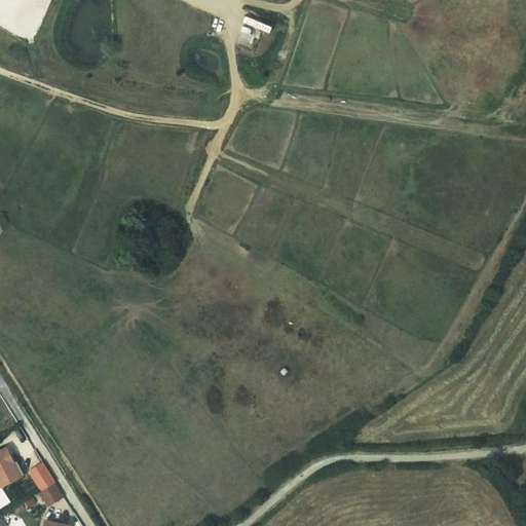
[(0,485),(1,487),(19,478),(11,463),(14,462),(6,447),(0,450),(0,485)]
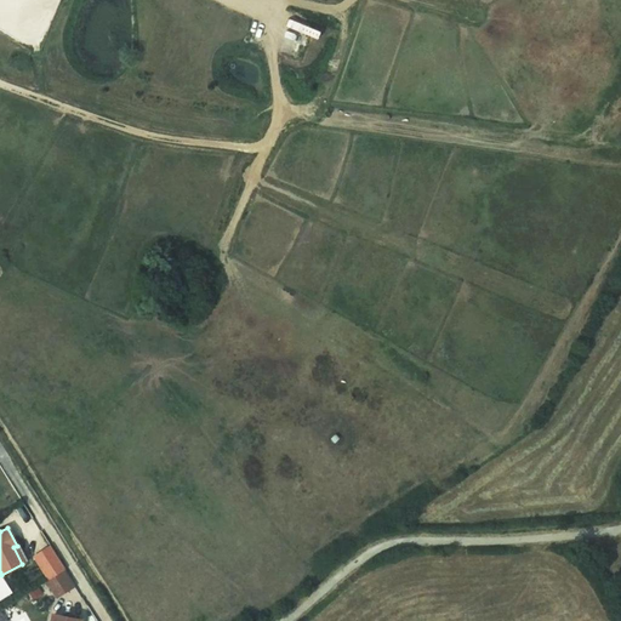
[(17,546),(13,547),(22,564),(28,560),(20,545),(17,546)]
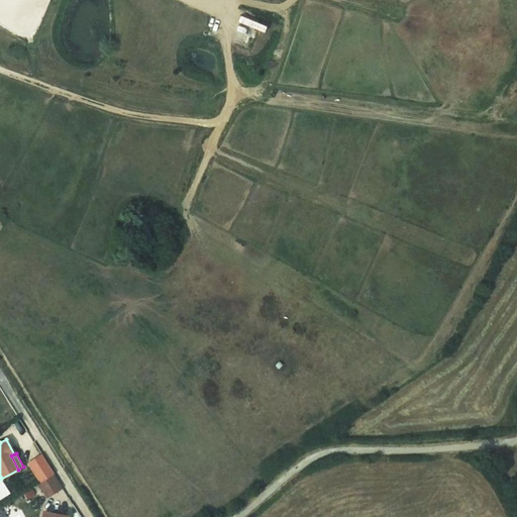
[(40,484),(53,476),(55,475),(42,454),(27,463),(40,484)]
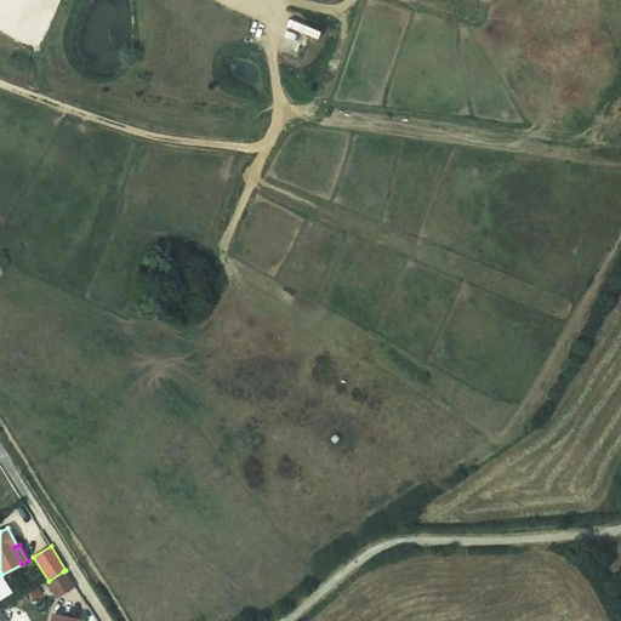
[(63,571),(49,581),(58,596),(73,587),(63,571)]
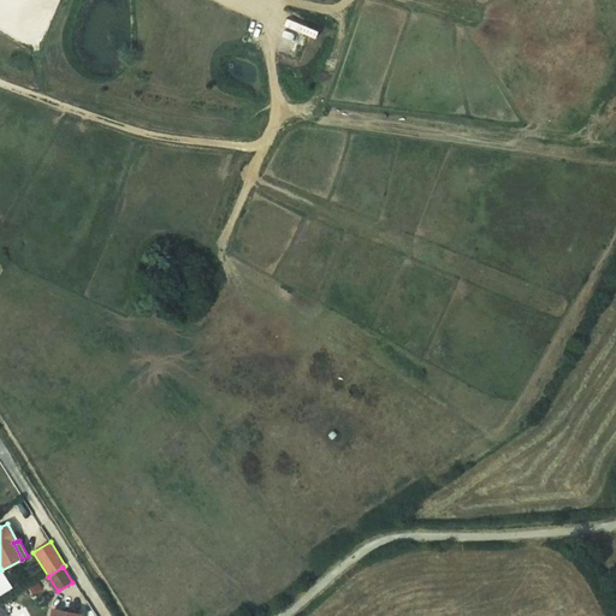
[(339,585),(347,579),(341,573),(333,579),(339,585)]
